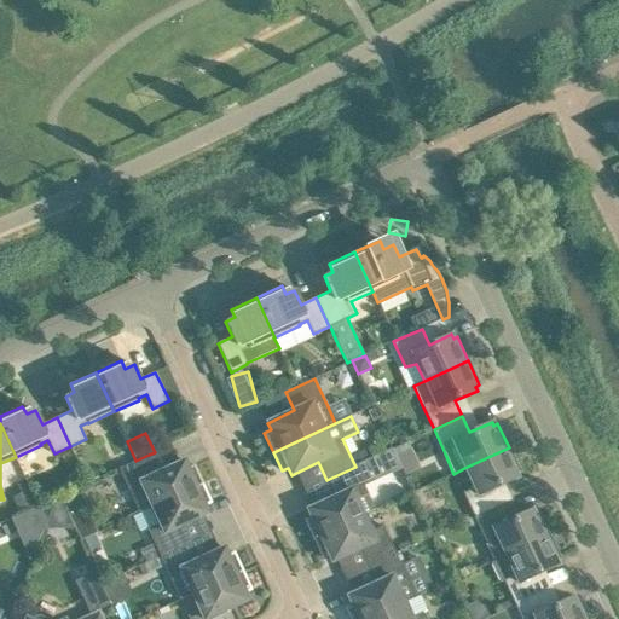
[(406,443),(392,449),(398,461),(412,453),(406,443)]
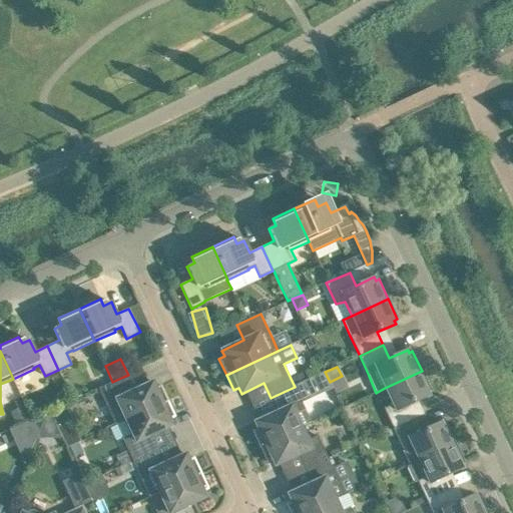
[(393,429),(417,418),(411,405),(429,396),(428,393),(431,391),(422,371),(385,388),(392,402),(384,408),(393,429)]
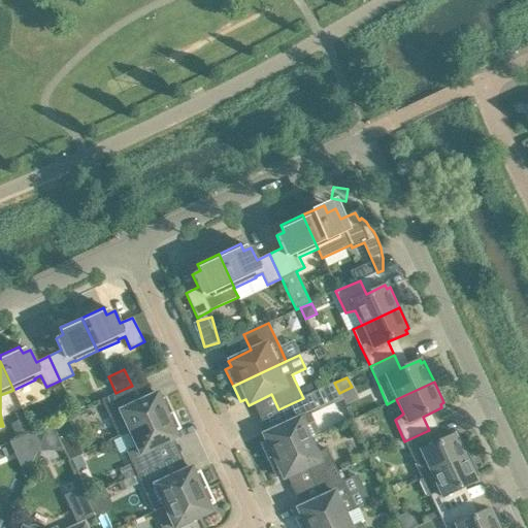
[(317,391),(312,383),(300,388),(304,396),(317,391)]
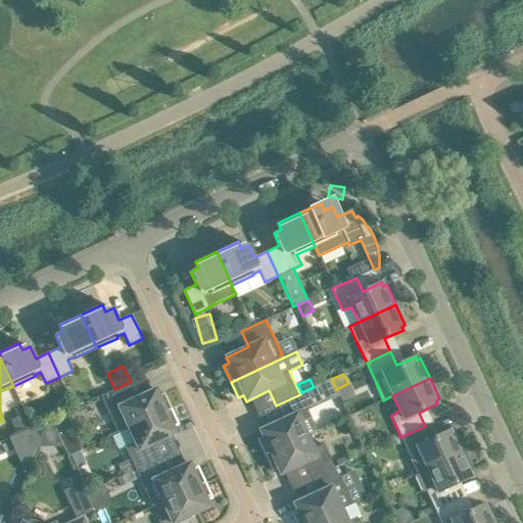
[(107,392),(101,395),(119,433),(129,428),(171,409),(163,393),(158,395),(155,389),(133,400),(126,384),(114,389),(107,392)]
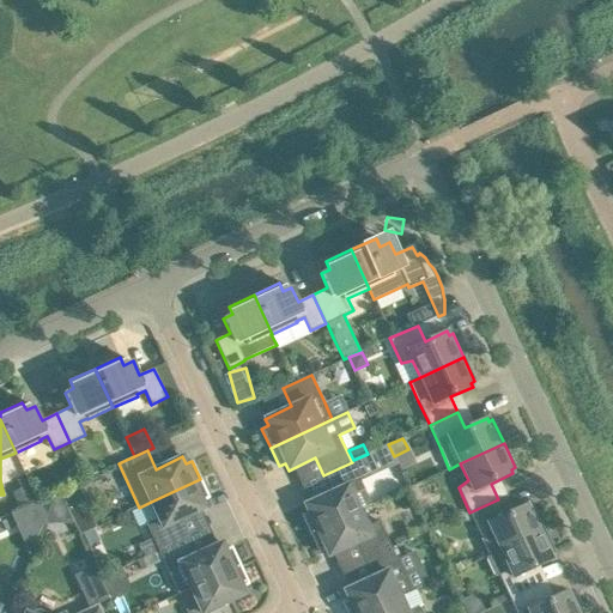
[(371,504),(364,490),(352,462),(323,475),(331,492),(304,504),(308,511),(302,515),(310,533),(360,510),(371,504)]
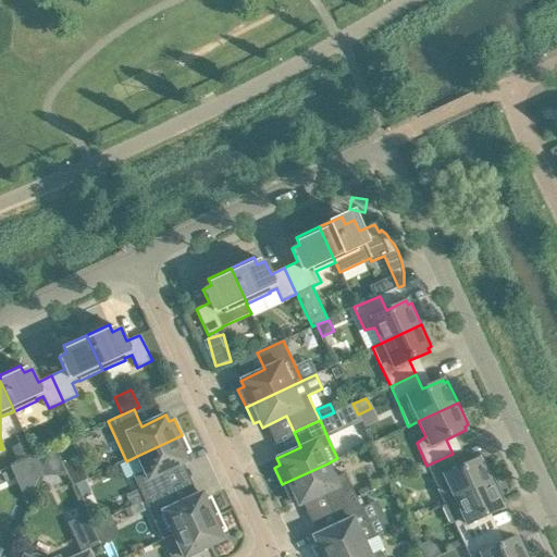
[(145,500),(171,489),(163,473),(187,461),(184,455),(190,453),(182,435),(137,456),(144,471),(133,475),(145,500)]
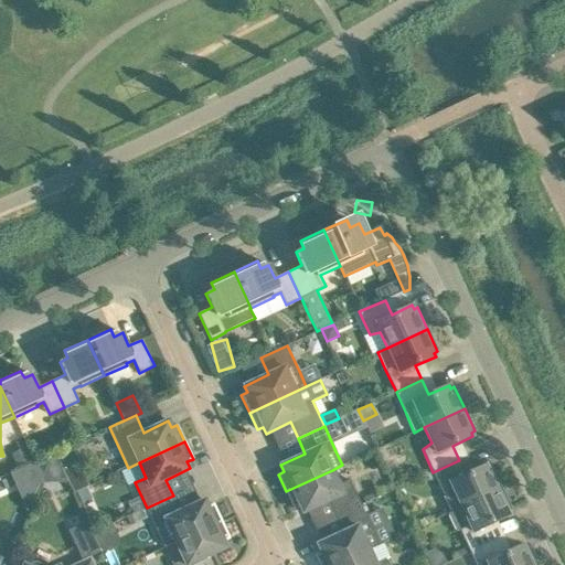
[(24,448),(11,454),(17,467),(31,461),(24,448)]
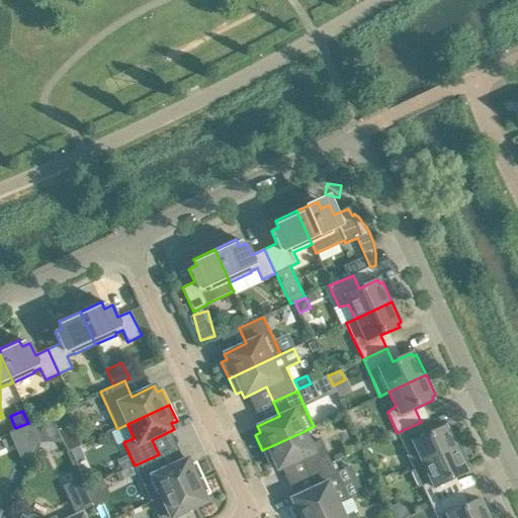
[(51,415),(47,417),(37,443),(38,443),(39,440),(60,439),(62,442),(63,441),(51,415)]
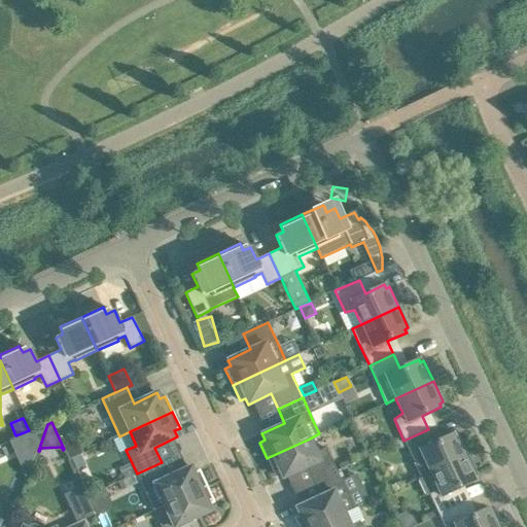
[(421,478),(430,473),(467,456),(458,435),(455,436),(453,433),(434,443),(428,429),(403,441),(414,461),(421,478)]
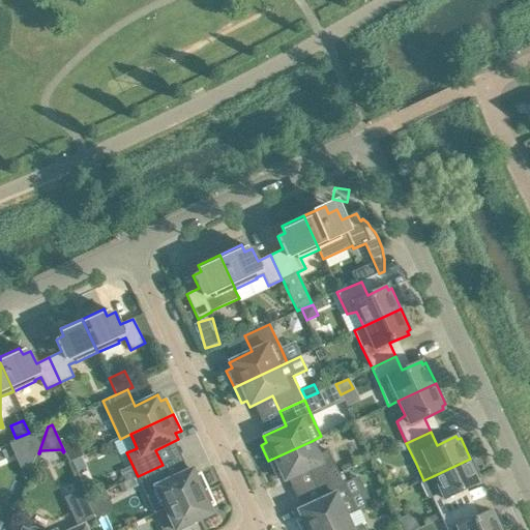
[(314,486),(339,473),(328,450),(318,454),(312,441),(268,461),(275,477),(282,474),(284,480),(306,470),(314,486)]
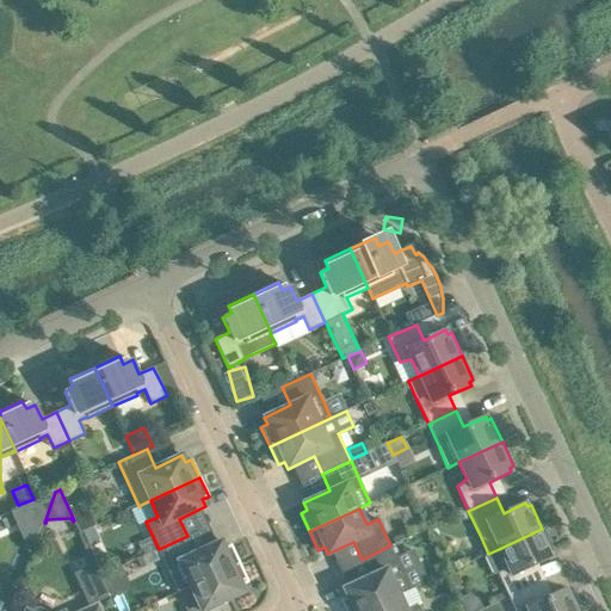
[(488,554),(485,556),(493,575),(498,574),(508,597),(536,584),(529,568),(551,559),(549,554),(554,553),(542,529),(499,549),(488,554)]
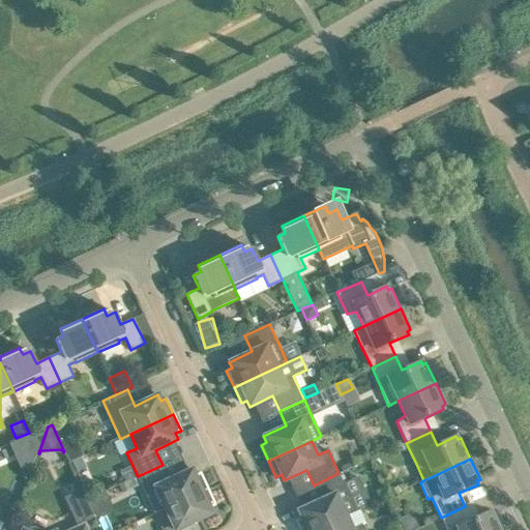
[(165,508),(208,489),(200,473),(195,475),(192,469),(169,479),(163,465),(138,476),(122,483),(126,492),(141,484),(148,500),(158,495),(165,508)]
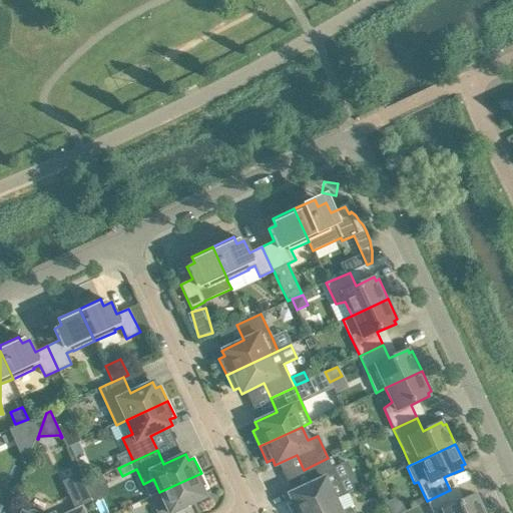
[(304,512),(345,494),(339,482),(328,458),(304,470),(311,484),(289,494),(291,500),(286,503),(290,512),(304,512)]
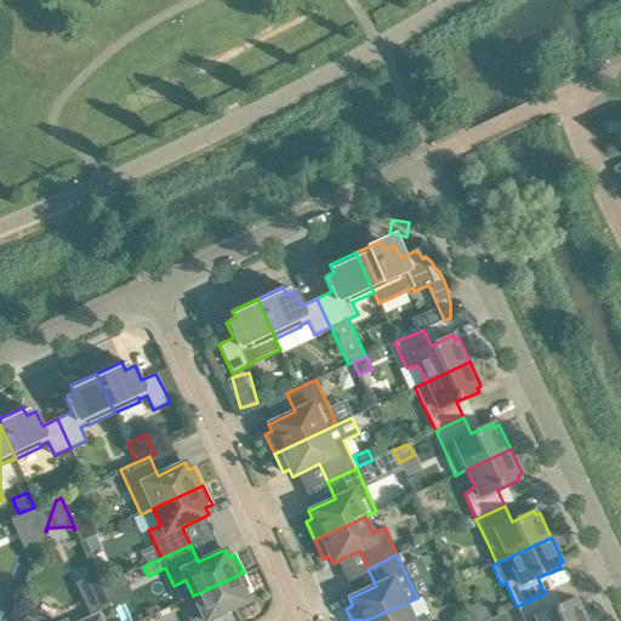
[(200,613),(188,617),(189,620),(224,620),(222,615),(249,602),(246,594),(252,592),(244,573),(193,596),(200,613)]
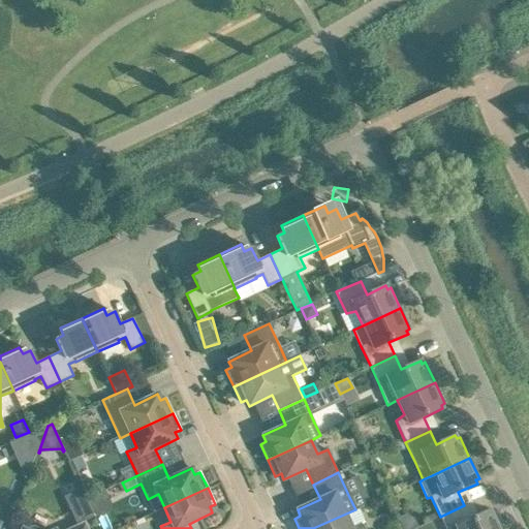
[(79,521),(93,515),(83,491),(67,498),(79,521)]
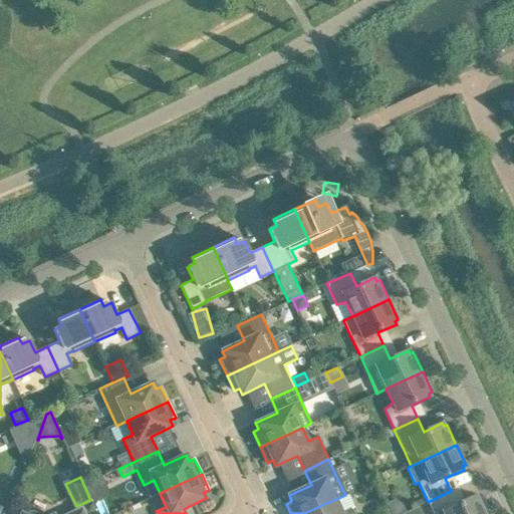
[(488,513),(481,497),(477,499),(476,495),(457,504),(451,491),(428,502),(433,513),(488,513)]
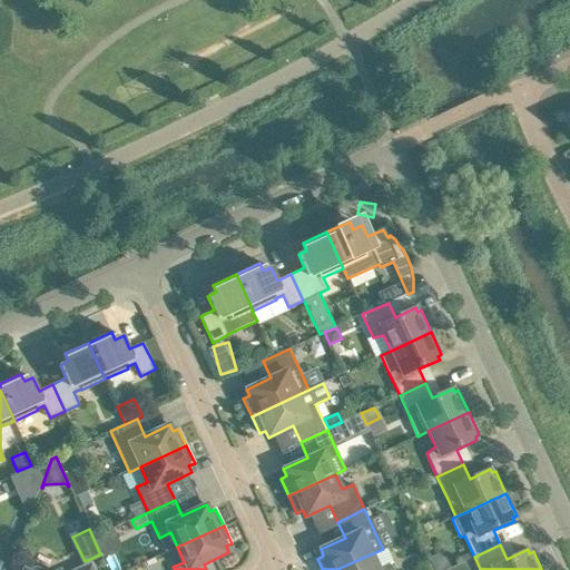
[(392,569),(390,564),(393,562),(386,548),(383,549),(337,569),(392,569)]
